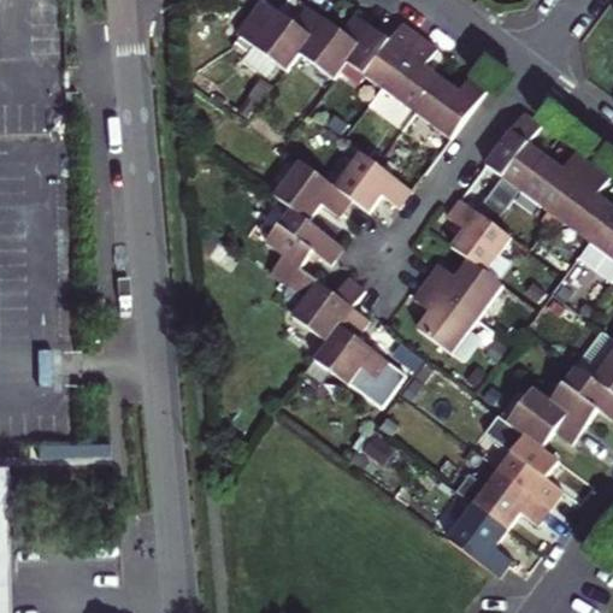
[(293,22),(264,0),(257,0),(249,11),(235,0),(220,19),(251,42),(240,57),(264,76),(275,60),(284,69),(298,51),(324,17),(306,4),(293,22)]
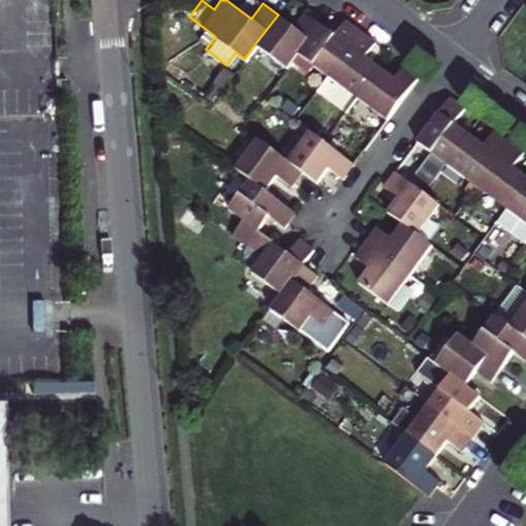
[(292,25),(278,14),(255,43),(271,56),(264,65),(278,76),(285,66),(290,59),(317,22),(303,11),(292,25)]
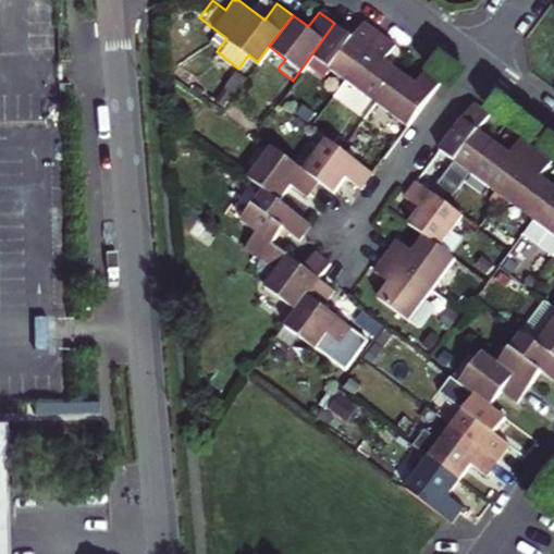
[(351,34),(334,23),(306,62),(322,73),(328,66),(344,77),(379,31),(362,19),(351,34)]
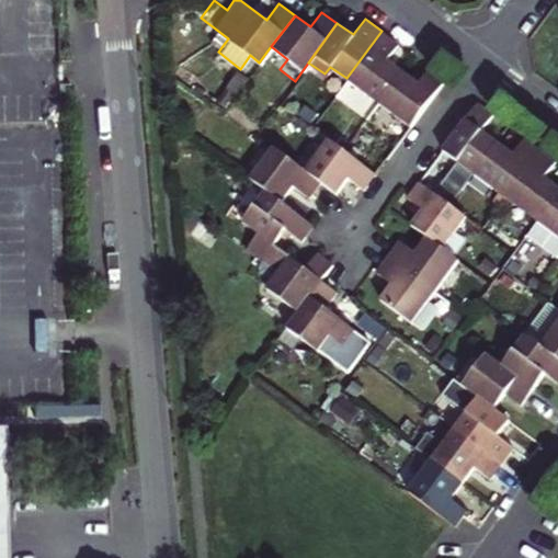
[(397,43),(382,31),(346,78),(337,91),(368,113),(377,101),(400,69),(385,58),(397,43)]
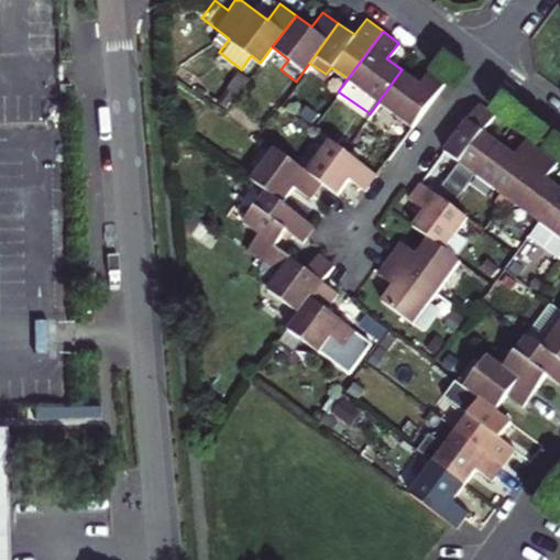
[(418,81),(402,69),(379,101),(410,125),(446,78),(429,65),(418,81)]
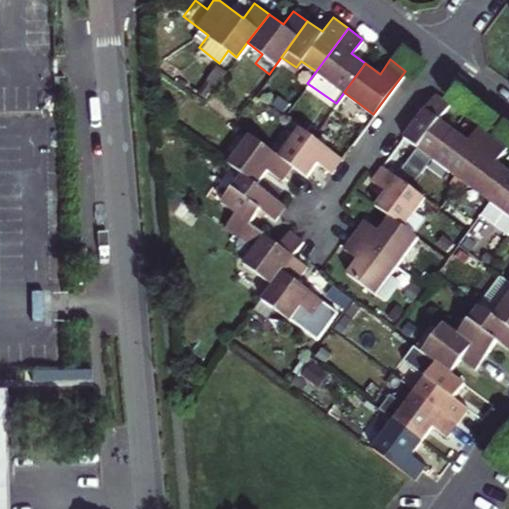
[(448,102),(434,92),(402,135),(416,145),(403,162),(418,173),(431,156),(452,127),(438,117),(448,102)]
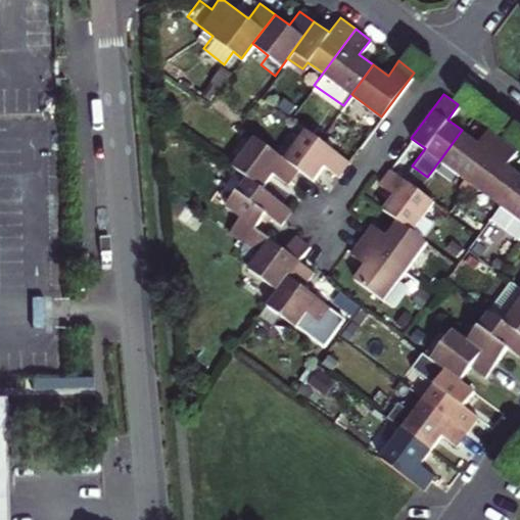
[(477,141),(462,130),(440,159),(470,181),(502,137),(487,127),(477,141)]
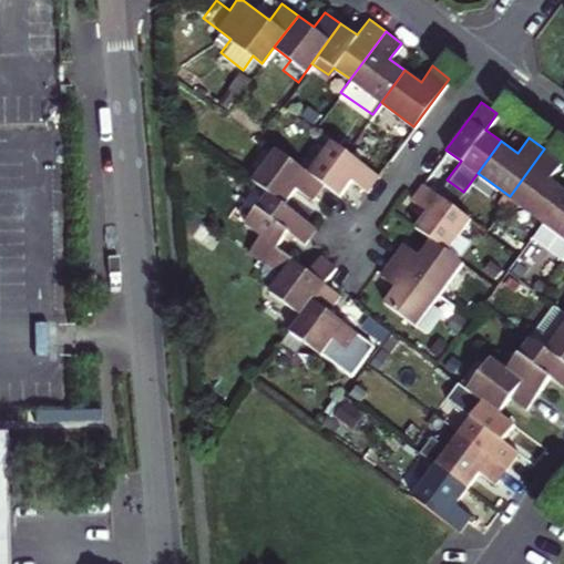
[(367,190),(378,174),(330,139),(306,171),(322,183),(338,193),(349,176),(367,190)]
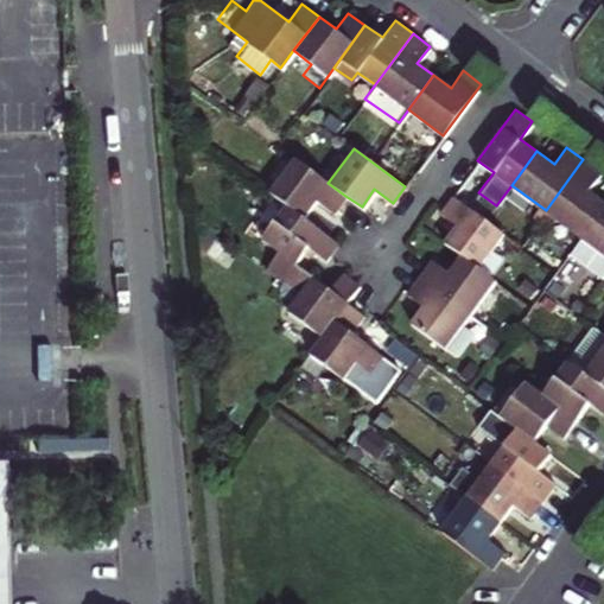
[(335,211),(345,196),(328,183),(294,158),(268,192),(286,205),(302,217),(316,197),(335,211)]
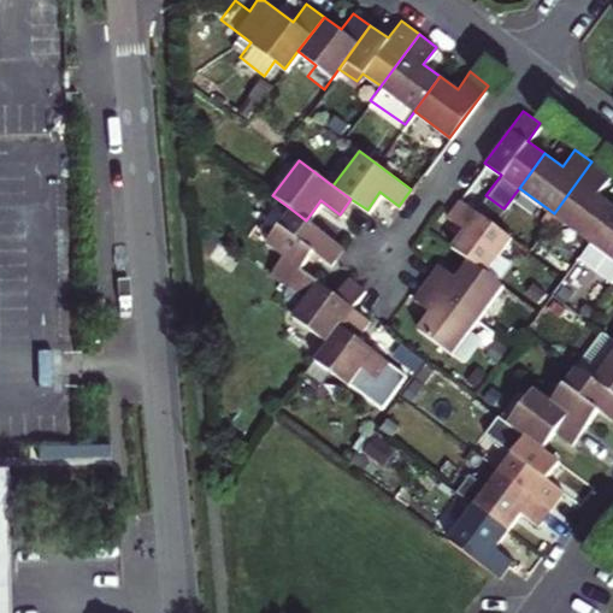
[(609,175),(591,161),(554,213),(589,239),(612,206),(612,202),(596,192),(609,175)]
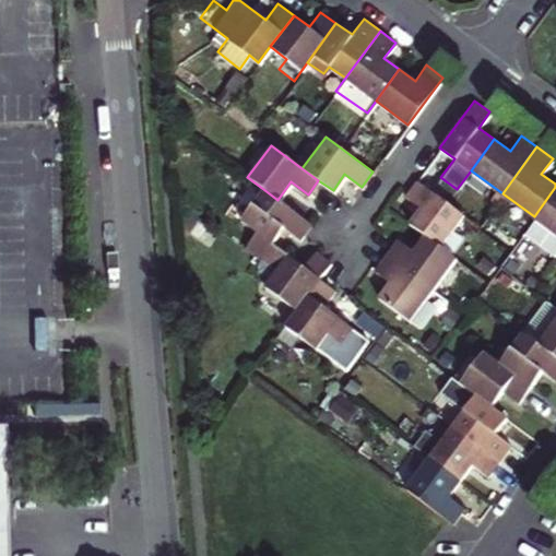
[(410,223),(423,233),(439,245),(462,214),(415,179),(404,196),(421,208),(410,223)]
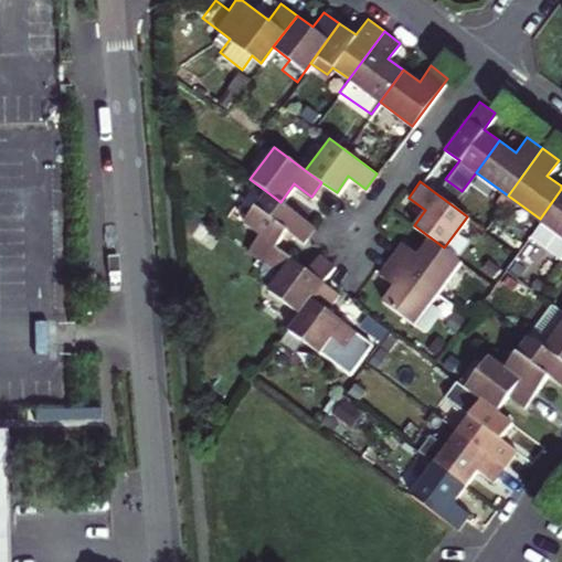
[(561,189),(540,219),(530,233),(561,255),(561,254),(561,189)]
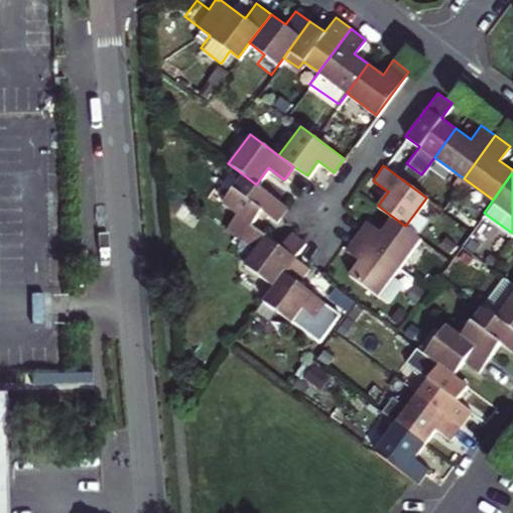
[(286,206),(256,184),(243,174),(221,204),(235,213),(225,227),(240,239),(251,224),(262,210),(276,220),(286,206)]
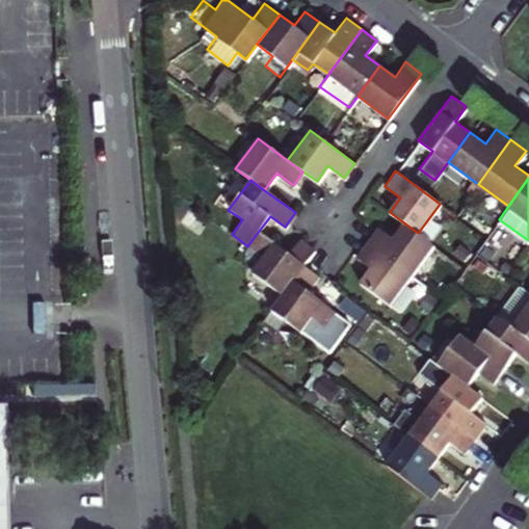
[(377,226),(367,241),(411,274),(432,243),(418,233),(402,221),(392,236),(377,226)]
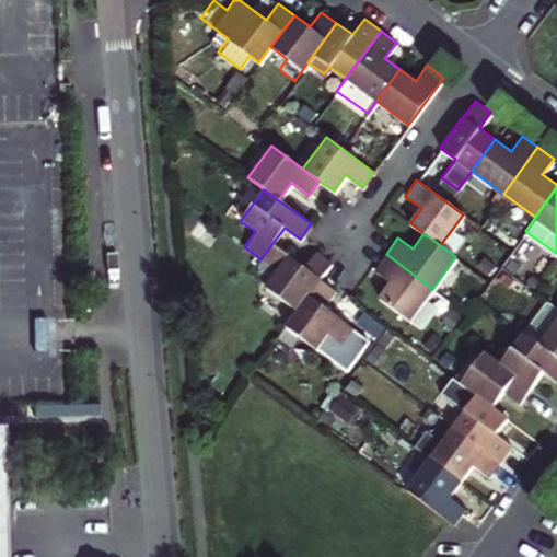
[(304,266),(273,243),(260,259),(257,264),(258,269),(269,278),(264,286),(294,309),(318,278),(331,262),(322,254),(316,251),(304,266)]
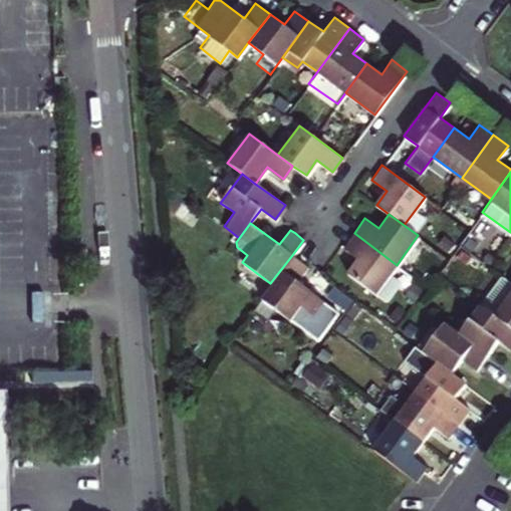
[(397,265),(354,233),(343,247),(356,257),(346,271),(375,293),(397,265)]
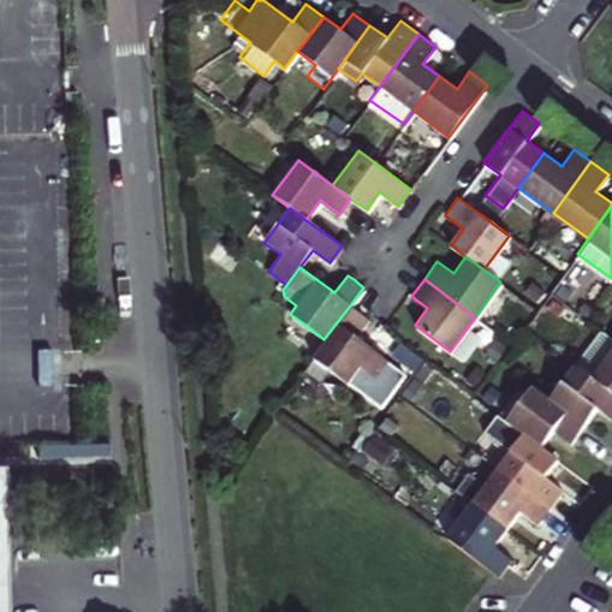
[(368,318),(350,306),(324,339),(312,357),(345,382),(346,382),(384,409),(408,375),(390,362),(390,361),(355,336),(368,318)]
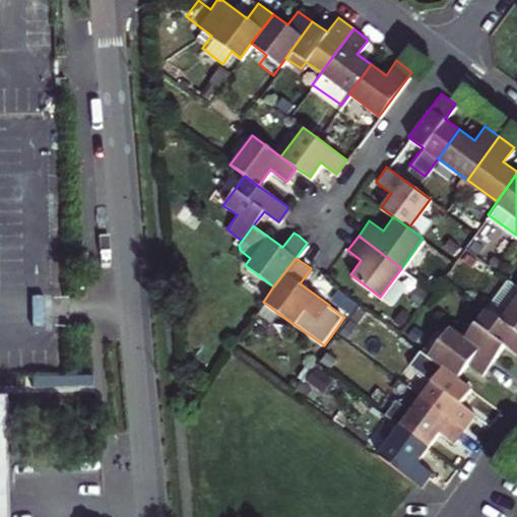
[(516,285),(507,278),(485,308),(516,332),(516,285)]
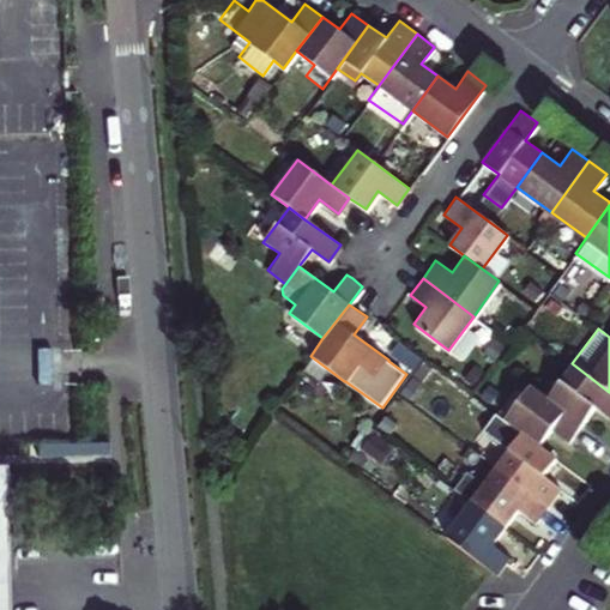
[(609,416),(609,392),(572,363),(548,396),(581,422),(595,405),(609,416)]
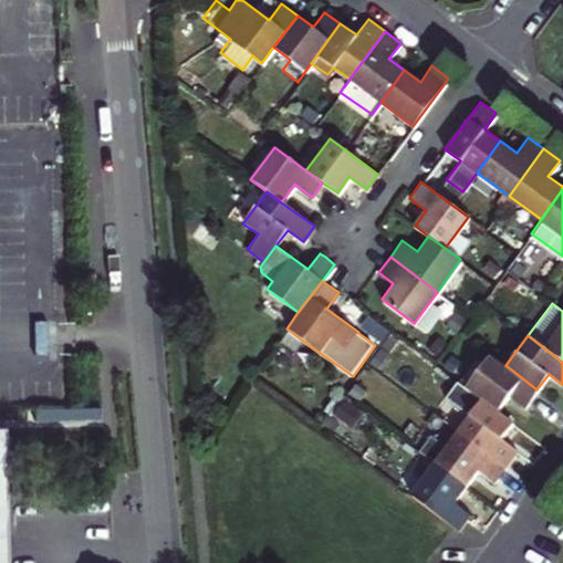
[(524,406),(537,389),(506,365),(490,353),(465,386),(480,398),(497,410),(509,394),(524,406)]
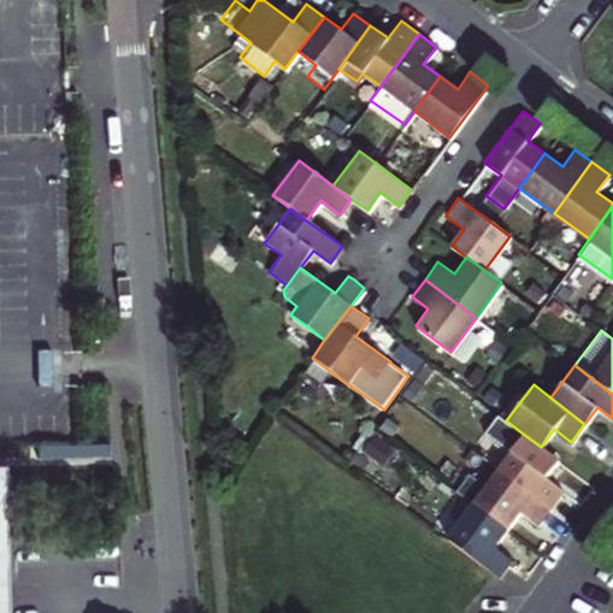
[(558,460),(541,447),(523,434),(497,469),(549,507),(563,490),(546,477),(558,460)]
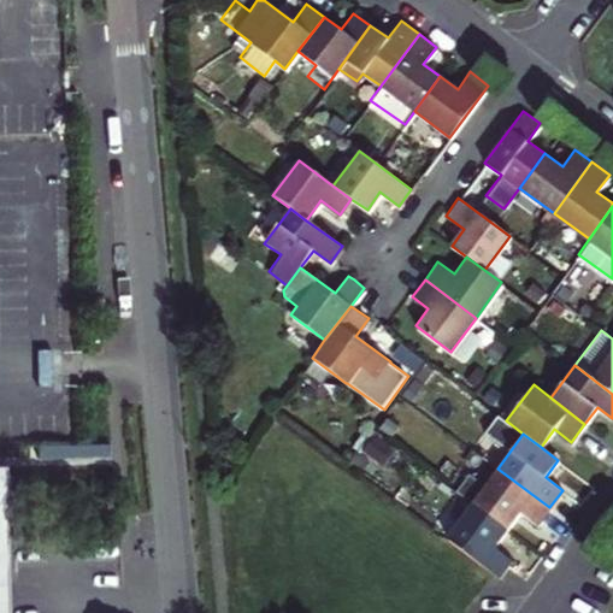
[(9,465),(0,464),(0,612),(3,612),(1,501),(10,501),(9,465)]
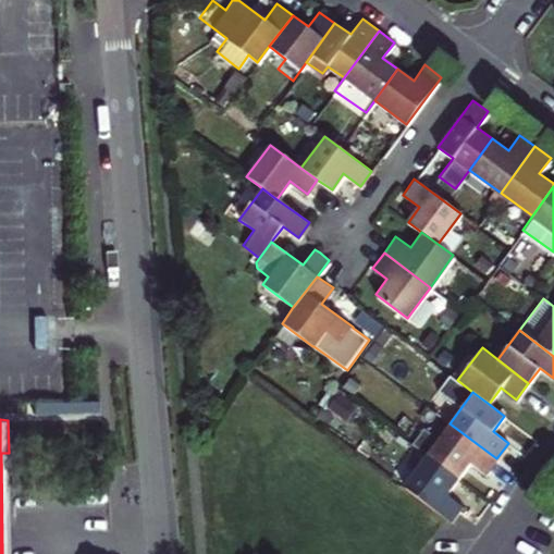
[(485,472),(496,458),(450,423),(439,439),(423,427),(413,442),(428,454),(459,478),(470,462),(485,472)]
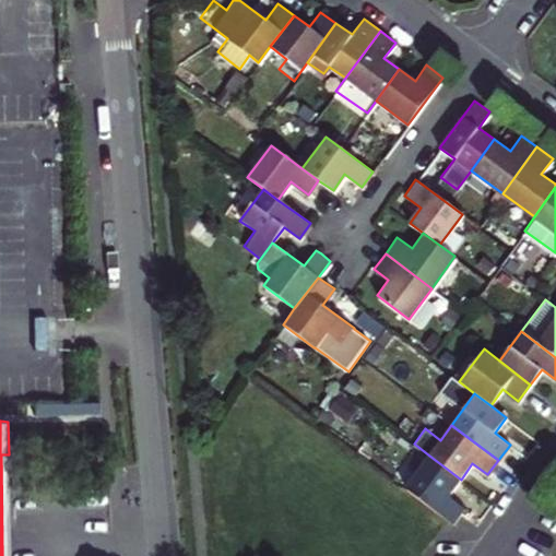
[(449,495),(461,480),(429,456),(405,487),(406,488),(446,518),(451,522),(463,506),(449,495)]
